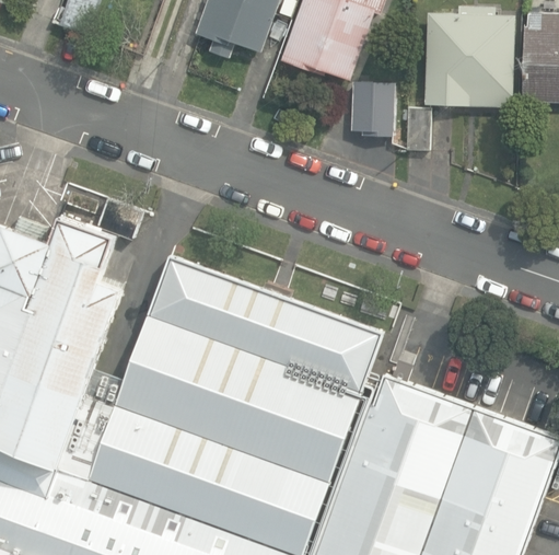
[(67,0),(59,27),(91,37),(99,12),(112,16),(116,0),(67,0)]
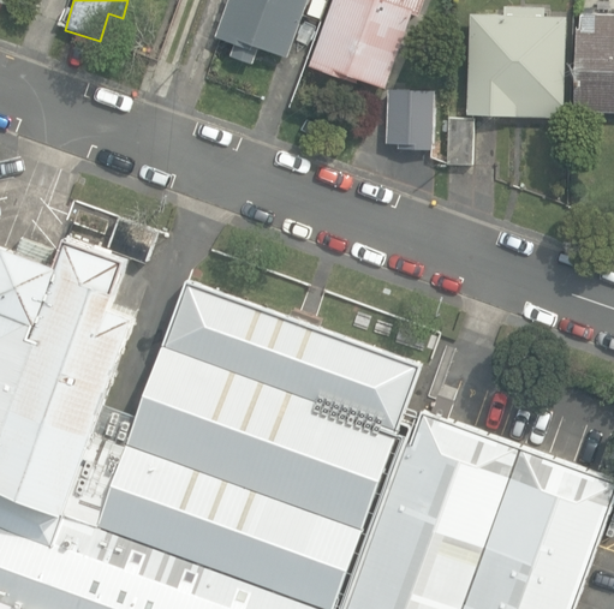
[(227,0),(215,37),(233,43),(228,57),(254,65),(260,47),(287,57),(308,0),(227,0)]
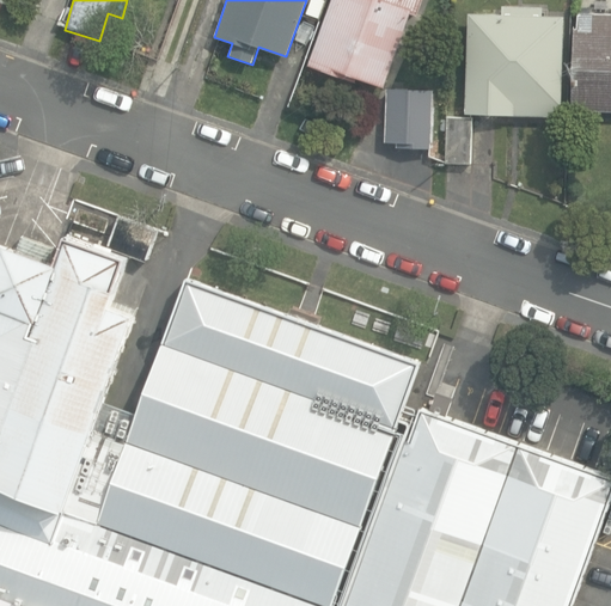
[(355,78),(382,87),(408,14),(414,17),(420,0),(329,0),(305,66),(354,84),(355,78)]
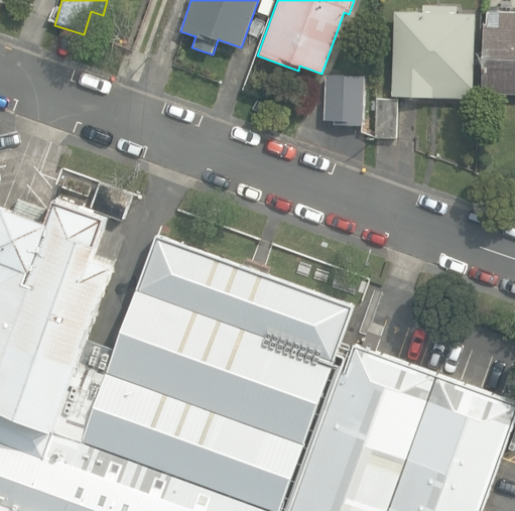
[(393,12),(391,96),(470,98),(471,89),(473,89),(474,14),(456,13),(456,7),(422,6),(421,12),(393,12)]
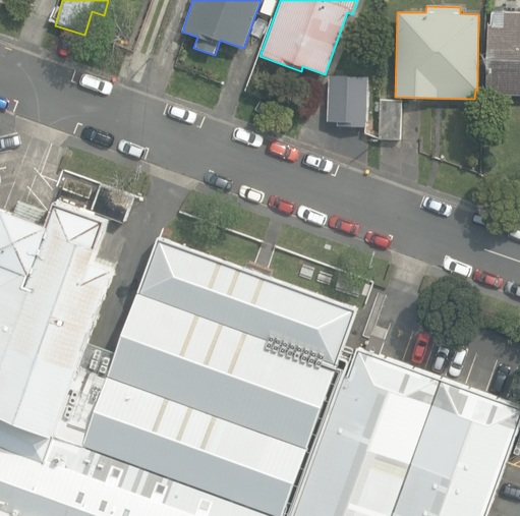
[(484,94),(519,94),(519,12),(492,12),(490,25),(486,25),(484,94)]
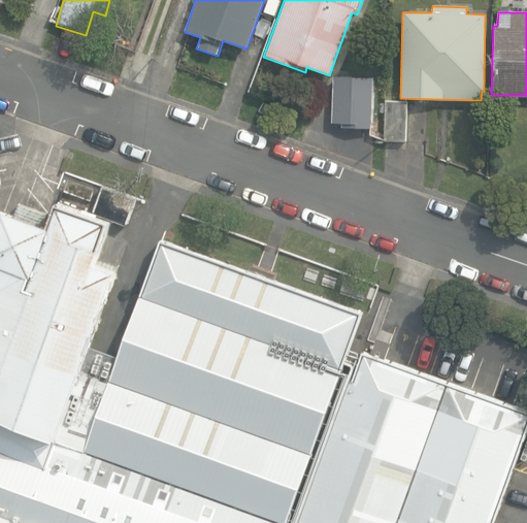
[(333,79),(331,121),(368,122),(370,80),(333,79)]
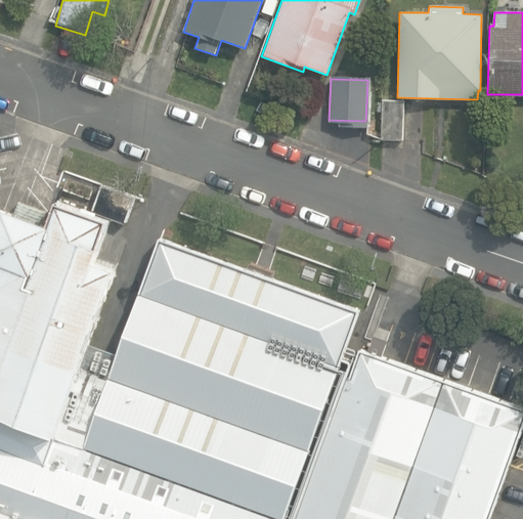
[(379,139),(399,139),(401,101),(381,100),(379,139)]
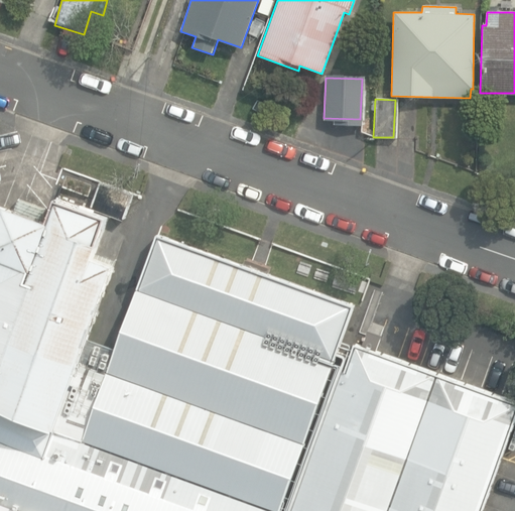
[(47,229),(0,210),(0,510),(483,510),(514,424),(514,406),(375,355),(381,339),(369,335),(362,351),(356,349),(353,357),(339,352),(353,311),(159,240),(108,379),(81,369),(117,269),(94,260),(108,223),(56,204),(47,229)]
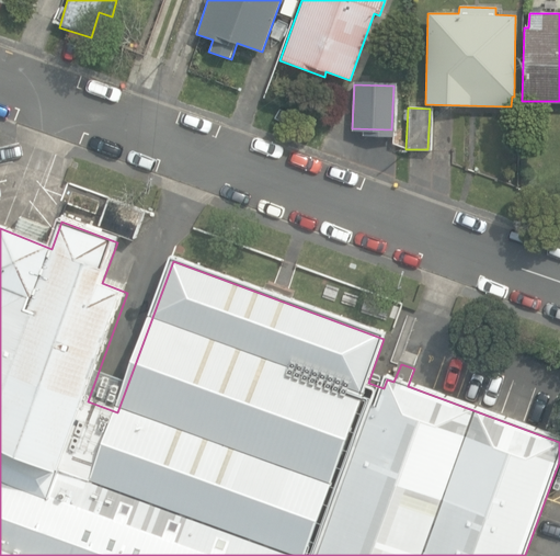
All buildings are outlined.
